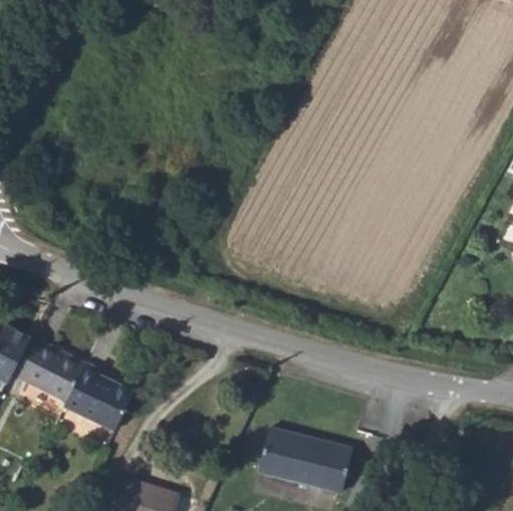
[(0,395),(11,374),(12,373),(29,339),(4,326),(0,334),(0,395)]
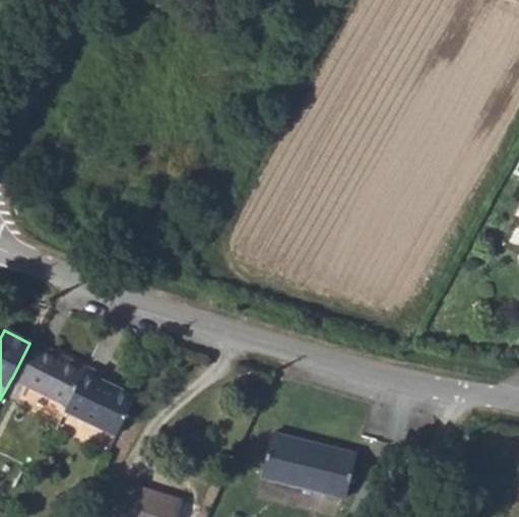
[(11,379),(67,407),(84,372),(29,343),(12,378),(11,379)]
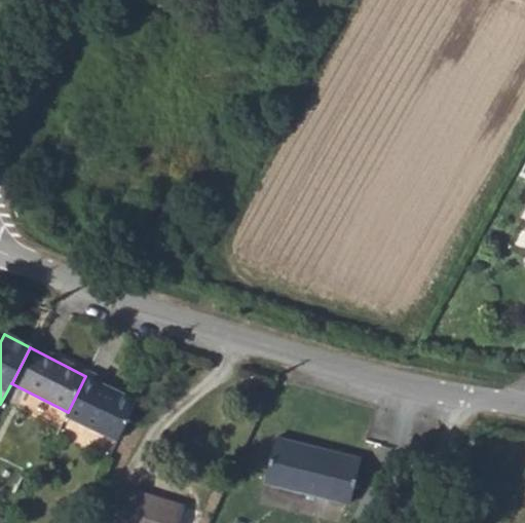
[(102,380),(87,372),(85,376),(68,412),(65,416),(116,443),(136,403),(100,385),(102,380)]
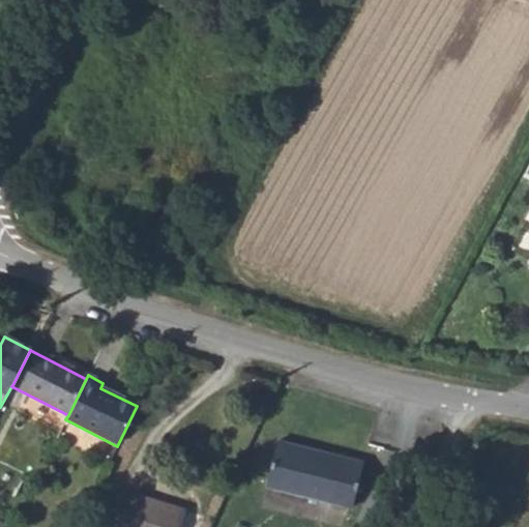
[(277,442),(266,487),(351,507),(361,463),(277,442)]
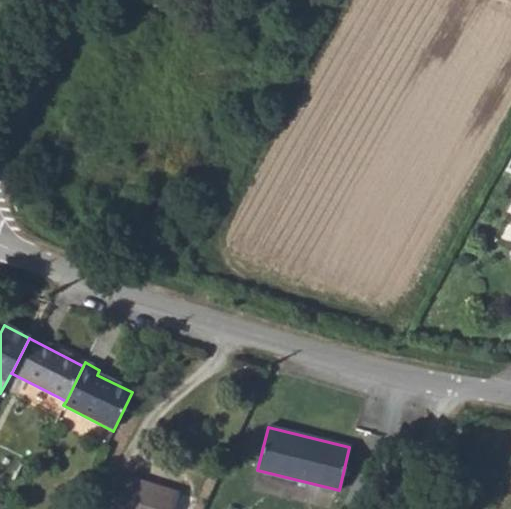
[(173,508),(177,495),(127,479),(117,508),(173,508)]
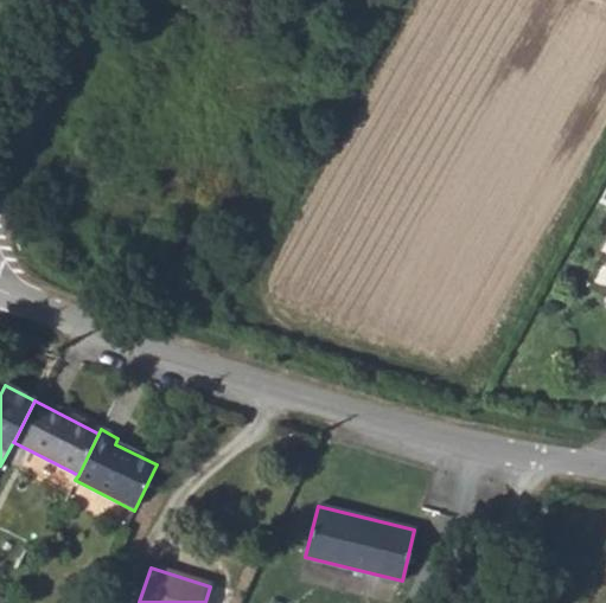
All buildings are outlined.
